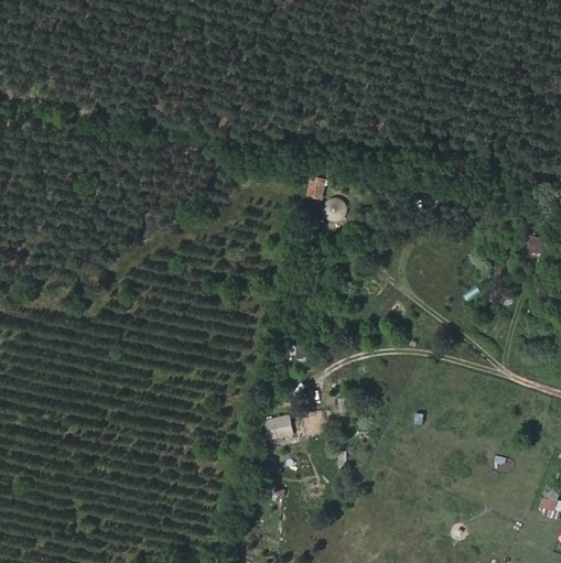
[(346,220),(346,199),(324,199),(324,222),(346,220)]
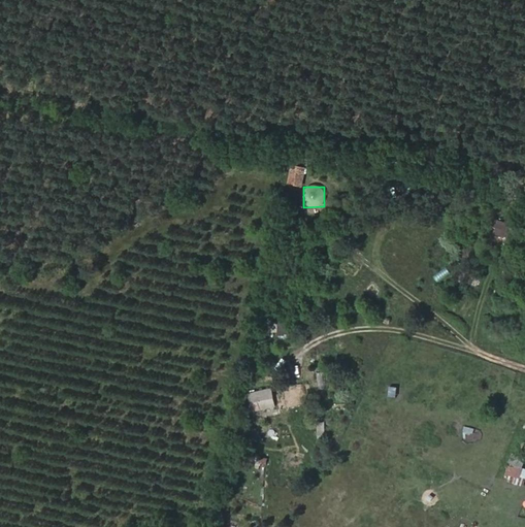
[(492,235),(504,237),(506,222),(494,220),(492,235)]
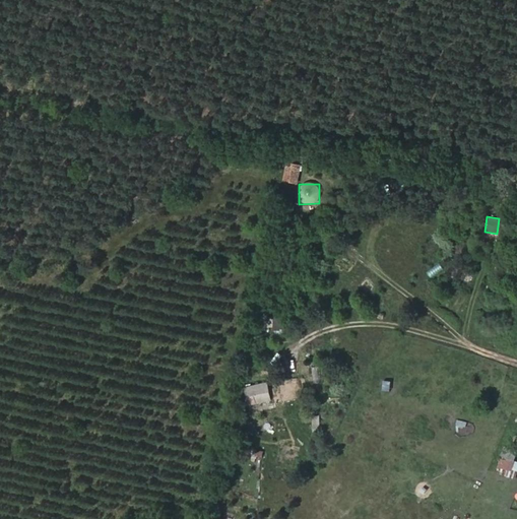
[(497,236),(506,238),(510,222),(501,219),(497,236)]
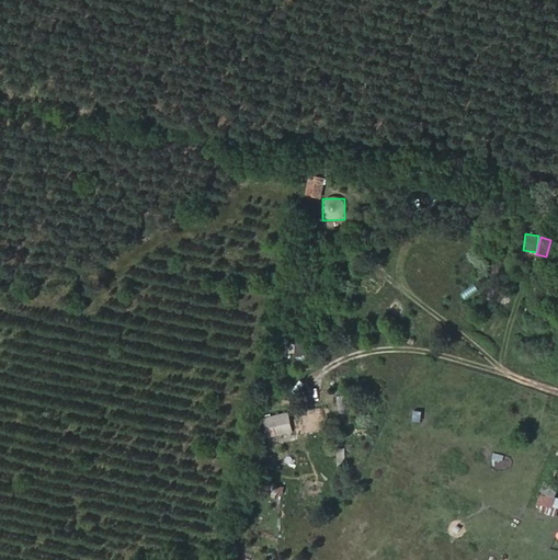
[(270,444),(294,437),(287,411),(263,418),(270,444)]
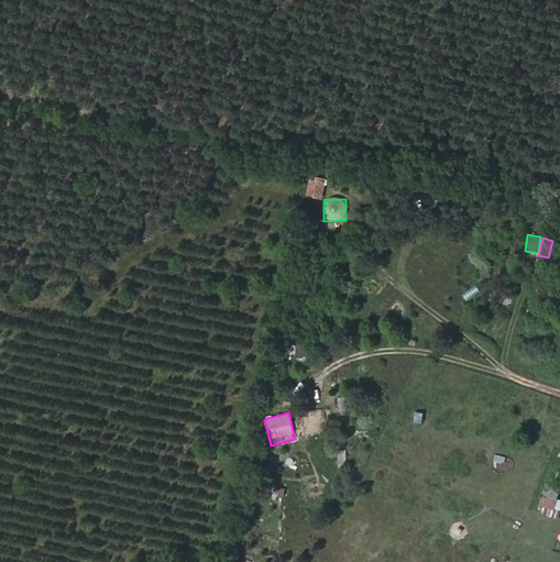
[(555,509),(557,498),(542,495),(539,506),(555,509)]
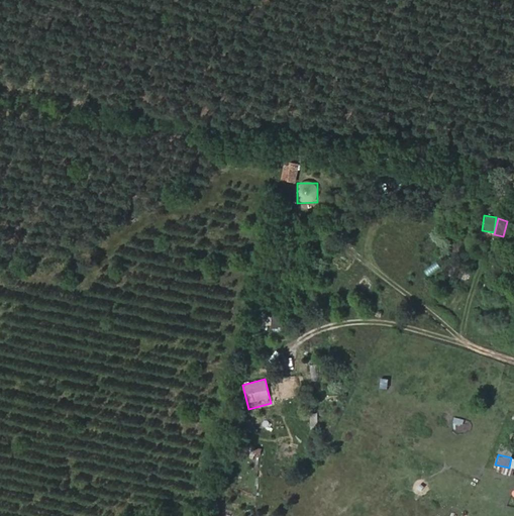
[(496,466),(494,470),(507,474),(508,470),(496,466)]
